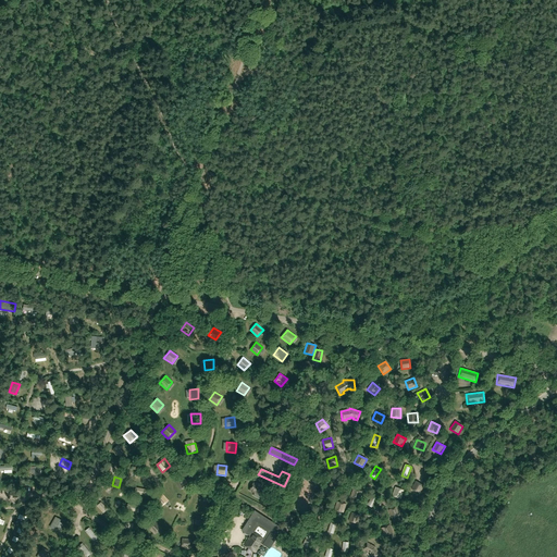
[(184,478),(175,482),(180,490),(188,485),(184,478)]
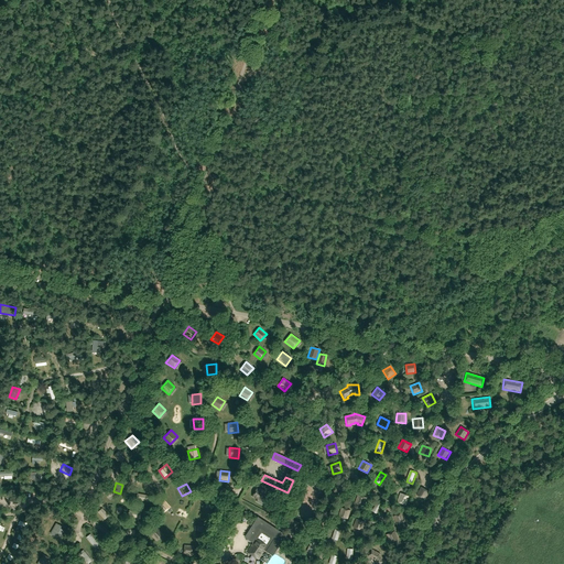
[(107,487),(101,490),(108,498),(112,495),(107,487)]
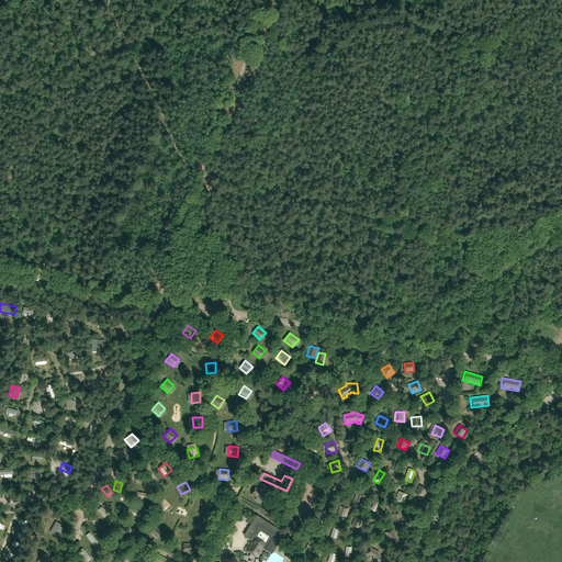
[(424,498),(428,490),(419,485),(415,493),(424,498)]
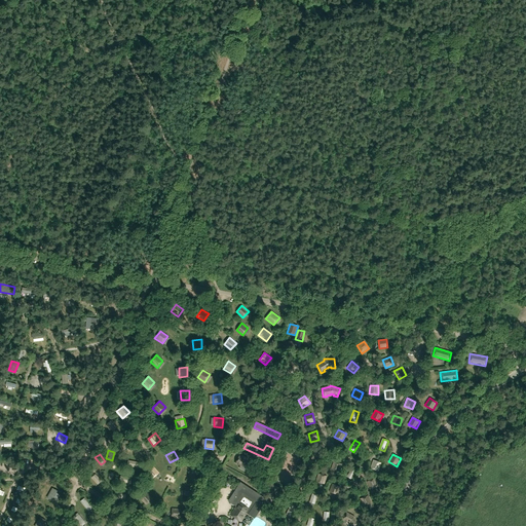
[(247,457),(247,458),(242,456),(242,457),(239,456),(236,463),(240,465),(239,468),(245,471),(248,465),(246,464),(249,458),(247,457)]
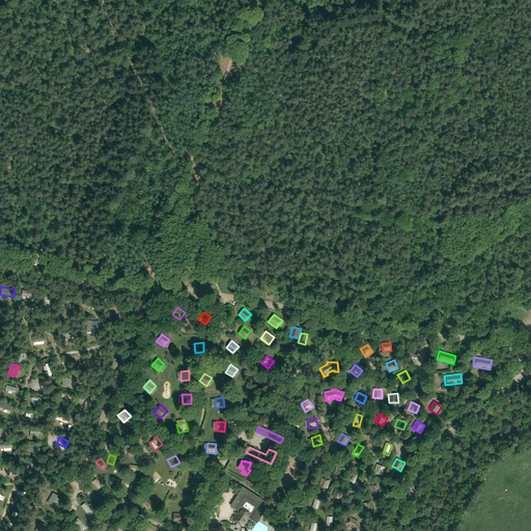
[(383,475),(385,468),(378,465),(374,473),(383,475)]
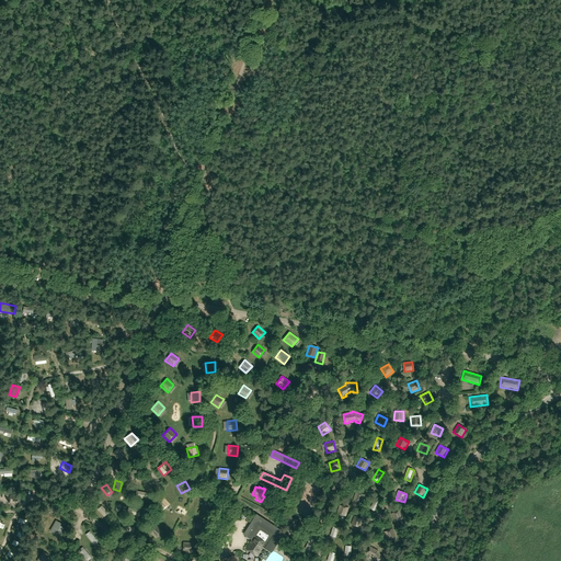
[(353,501),(362,504),(365,495),(355,493),(353,501)]
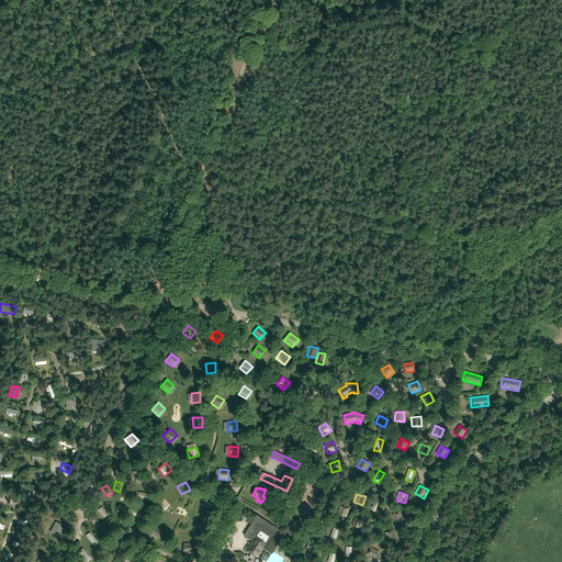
[(205,497),(204,507),(214,507),(214,497),(205,497)]
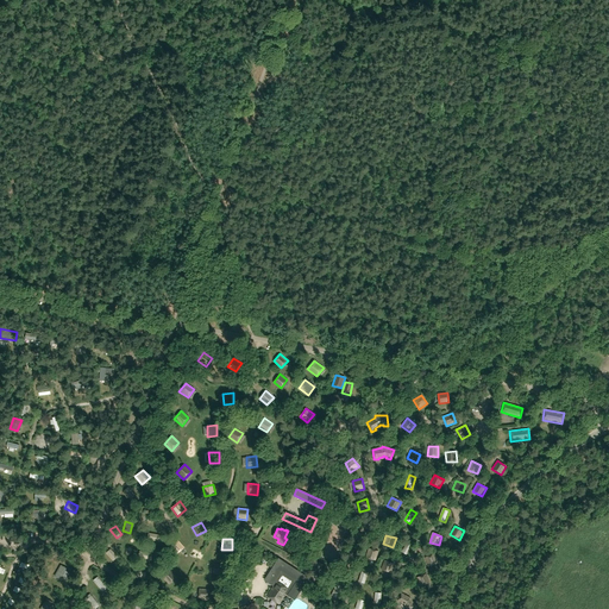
[(184,547),(179,540),(170,547),(176,554),(184,547)]
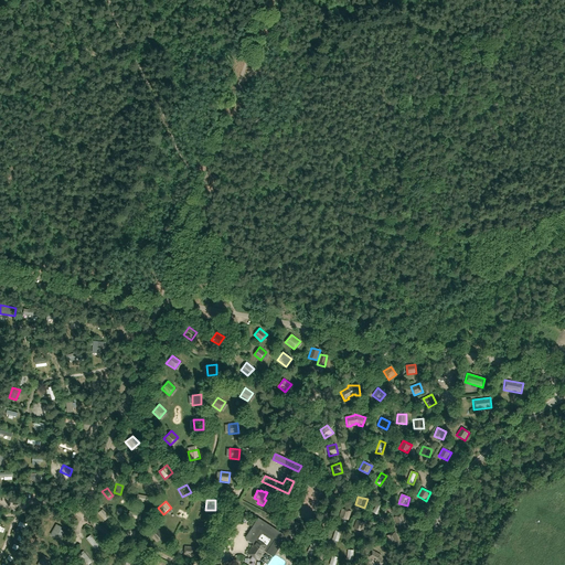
[(377,505),(373,512),(379,515),(383,509),(377,505)]
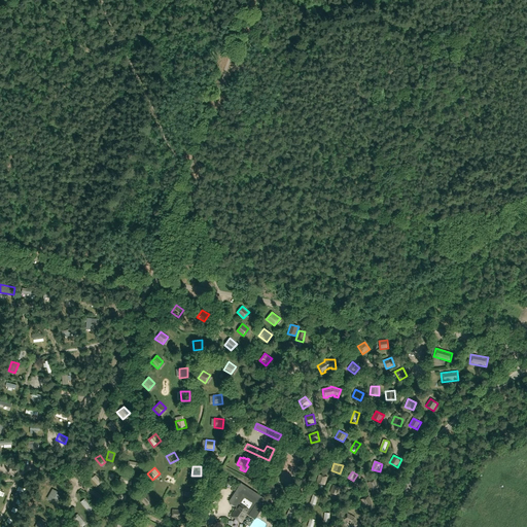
[(96,475),(92,479),(98,486),(102,482),(96,475)]
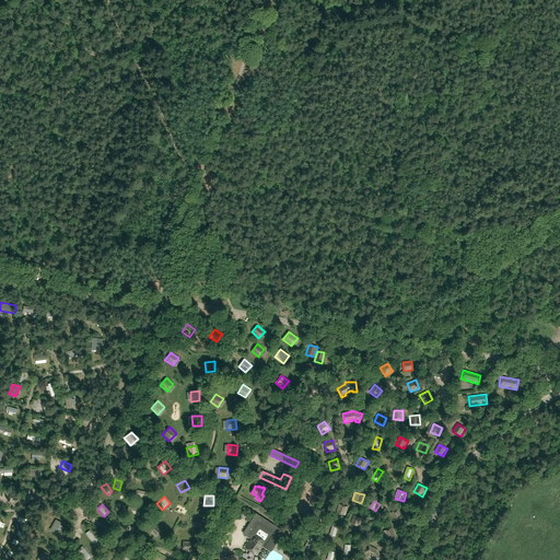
[(346,515),(348,506),(339,504),(336,513),(346,515)]
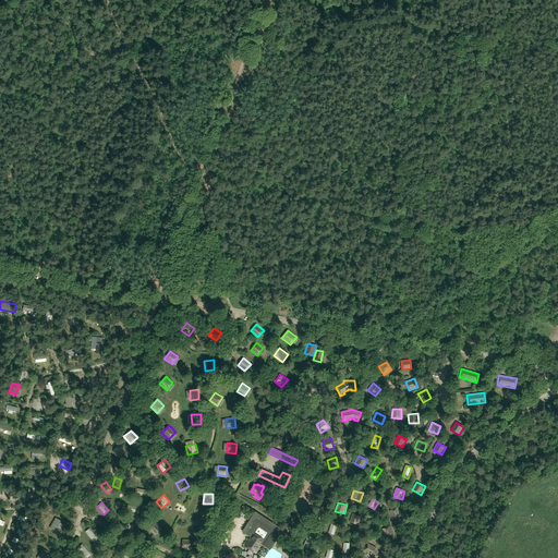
[(128,505),(126,511),(138,513),(140,507),(128,505)]
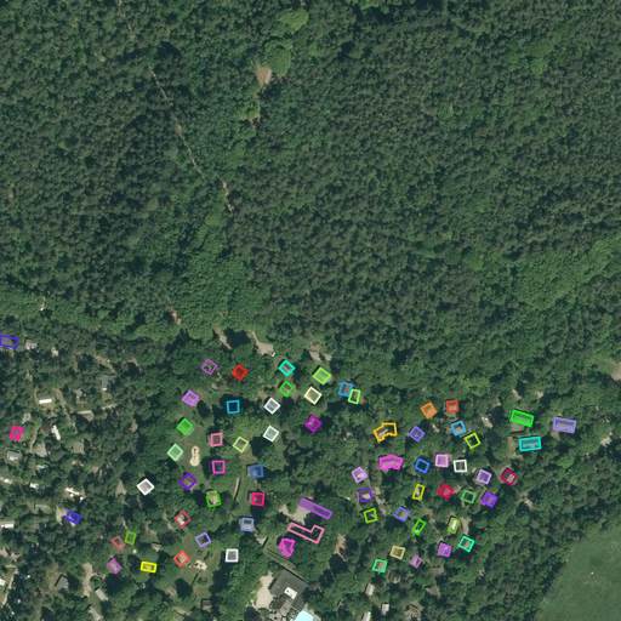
[(443,565),(433,569),(437,579),(446,575),(443,565)]
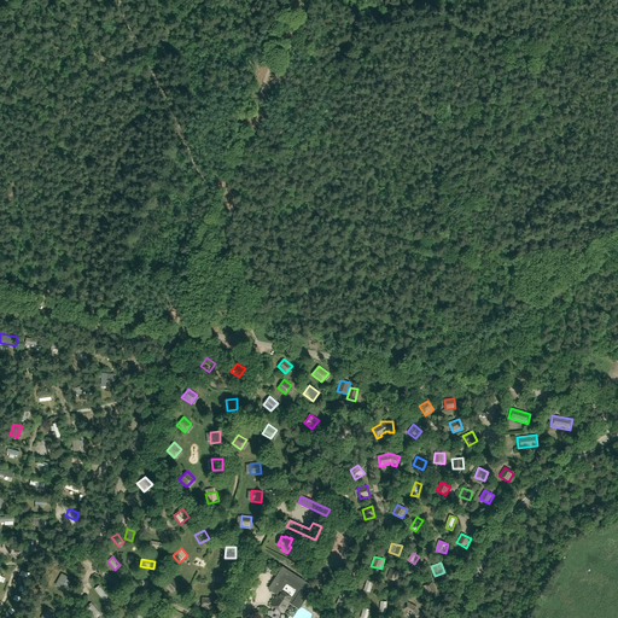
[(390,569),(386,578),(396,582),(400,572),(390,569)]
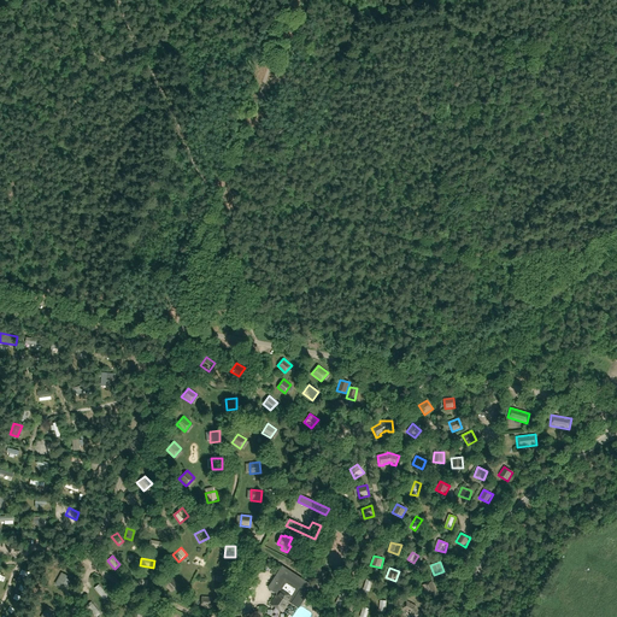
[(309,587),(282,570),(270,591),(275,593),(277,594),(271,604),(283,612),(289,601),(292,603),(291,604),(297,606),(309,587)]
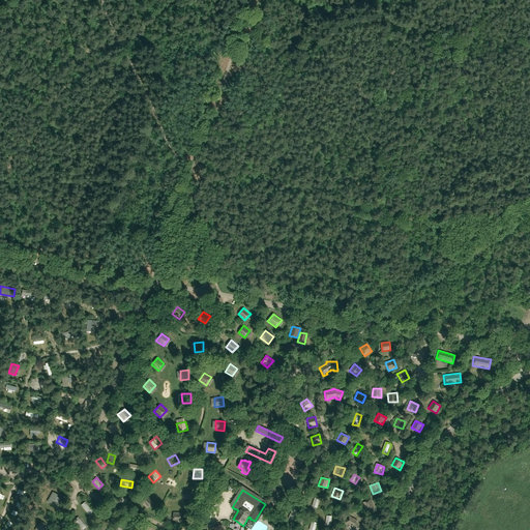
[(195,492),(185,491),(185,500),(194,501),(195,492)]
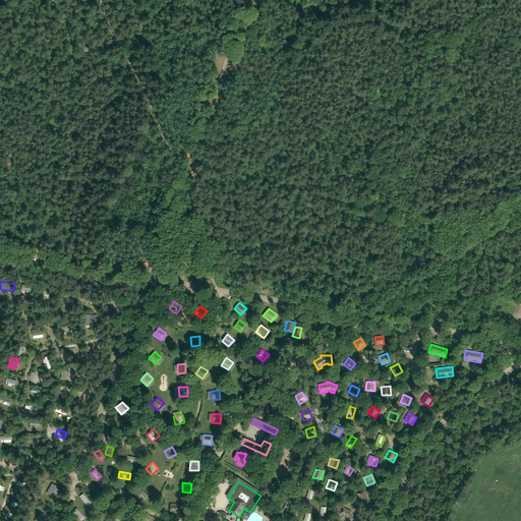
[(277,483),(272,482),(267,496),(273,497),(277,483)]
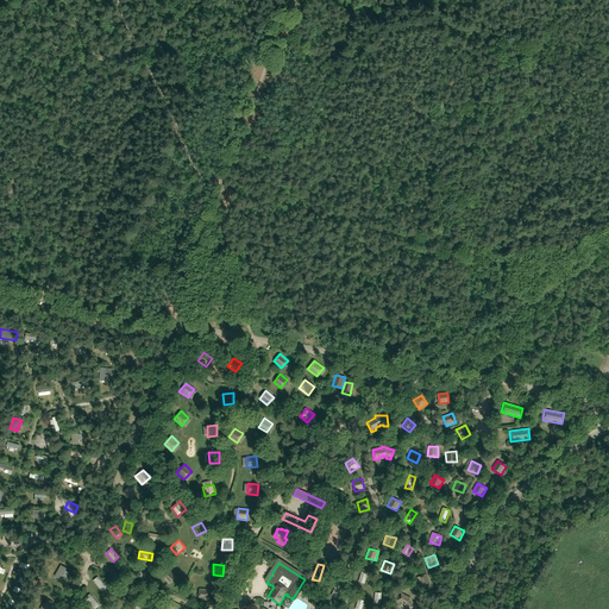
[(67,569),(61,565),(55,577),(64,582),(69,573),(66,571),(67,569)]
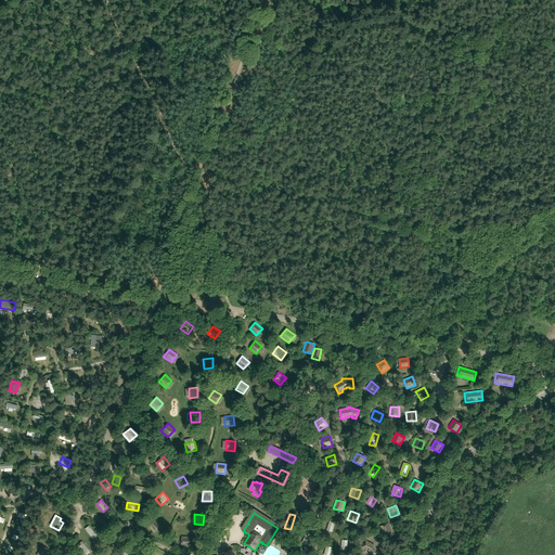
[(162,526),(155,519),(147,526),(153,532),(162,526)]
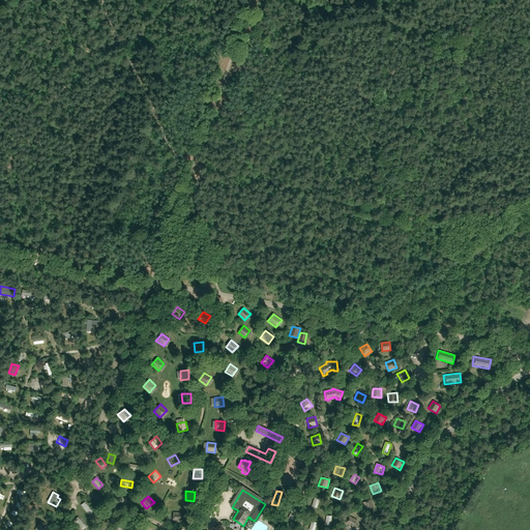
[(85,501),(91,509),(94,506),(88,498),(85,501)]
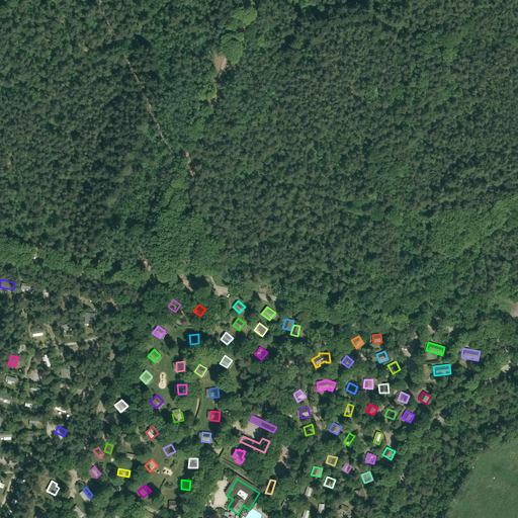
[(366,496),(363,489),(355,491),(357,499),(366,496)]
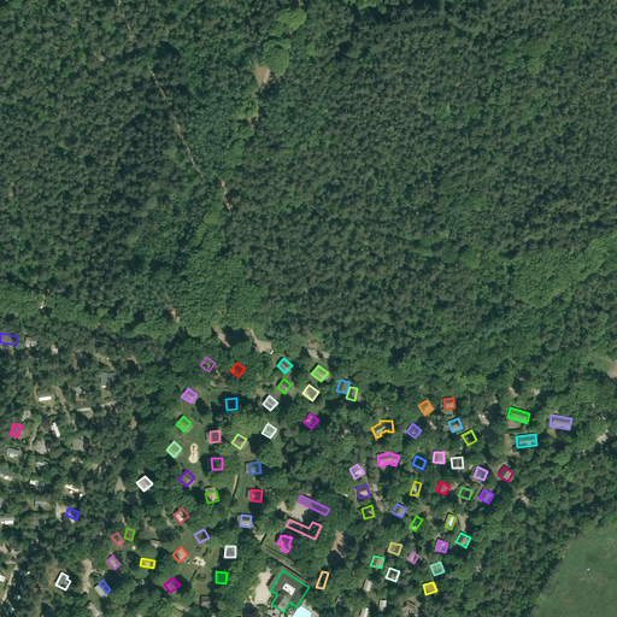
[(99,583),(94,588),(103,598),(107,594),(99,583)]
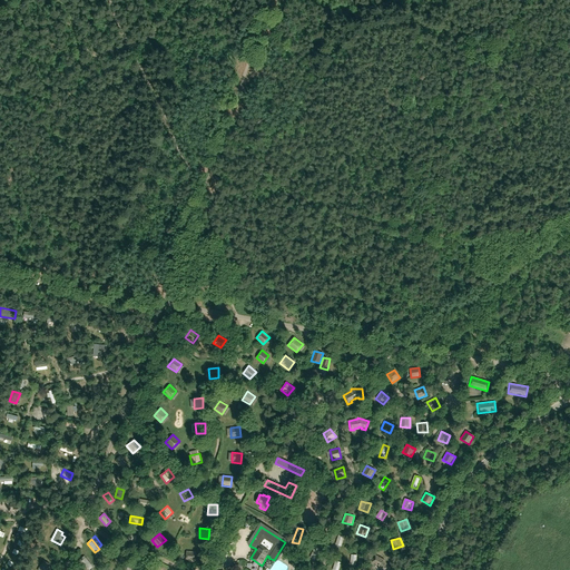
[(315,547),(311,556),(316,558),(321,549),(315,547)]
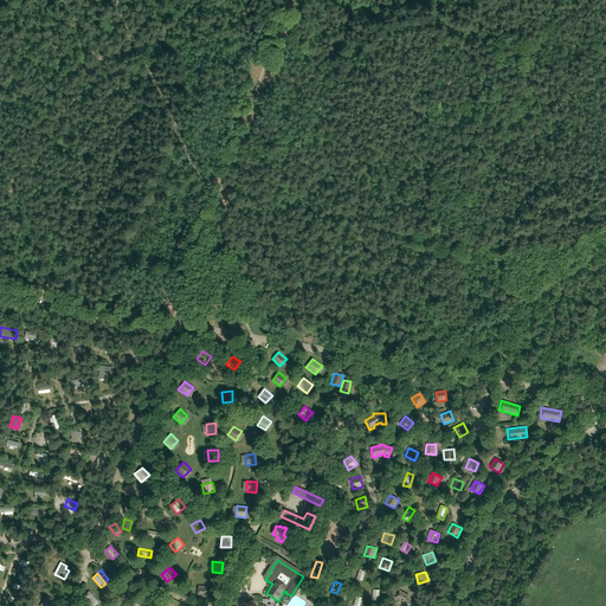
[(89,590),(98,601),(103,598),(94,586),(89,590)]
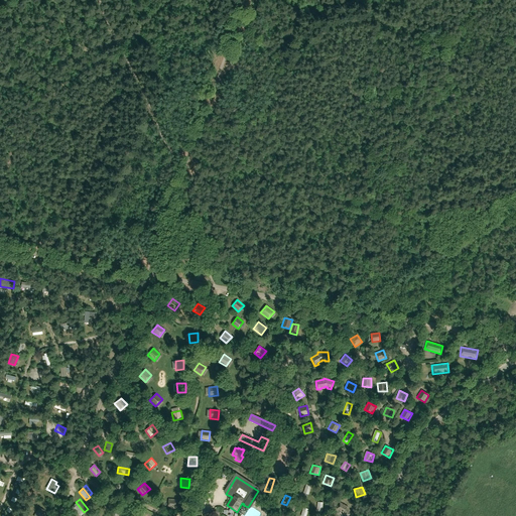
[(176,508),(177,500),(168,499),(167,508),(176,508)]
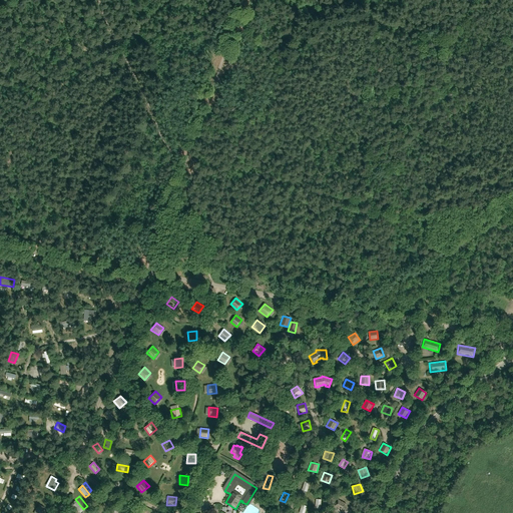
[(350,509),(354,503),(343,496),(339,502),(350,509)]
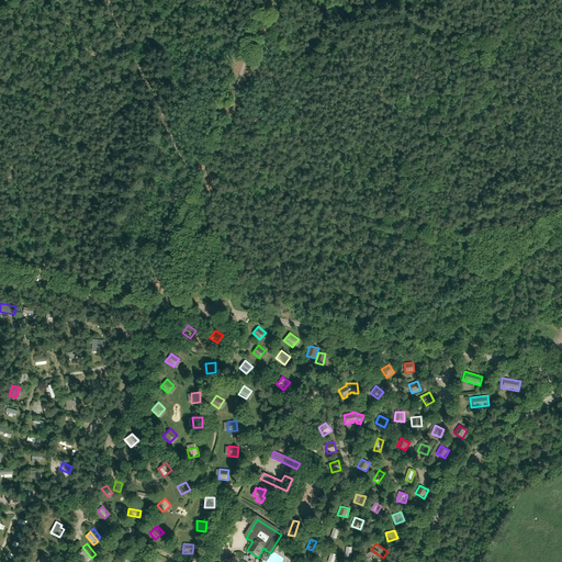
[(83,548),(79,552),(87,561),(90,557),(83,548)]
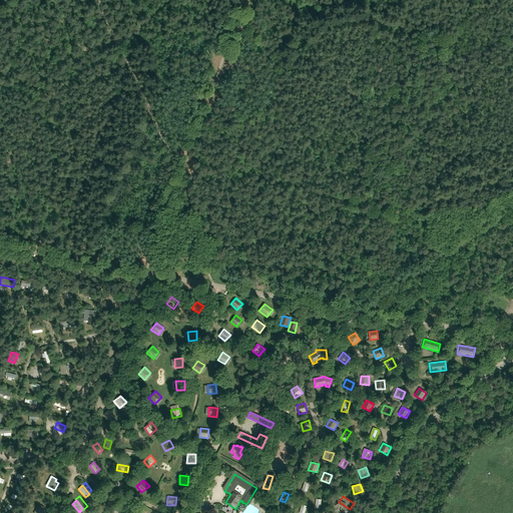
[(344,506),(337,502),(335,506),(340,509),(341,509),(343,512),(347,512),(348,512),(344,506)]
